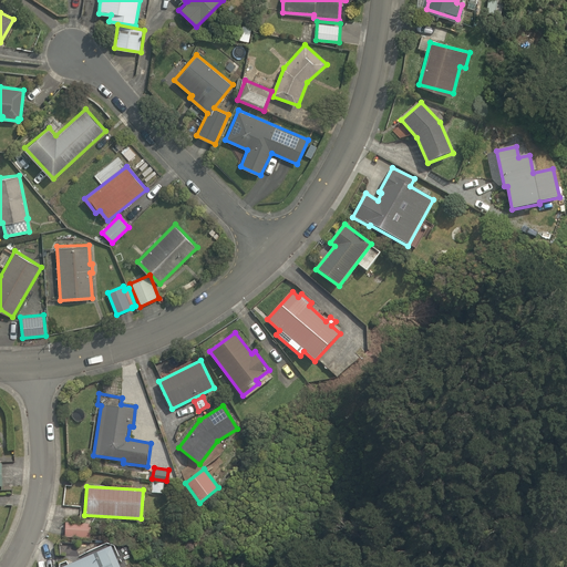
[(65,537),(91,538),(91,524),(66,522),(65,537)]
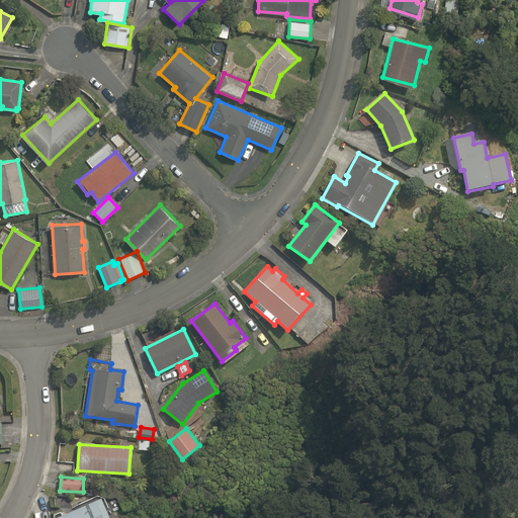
[(56,517),(109,517),(102,498),(56,517)]
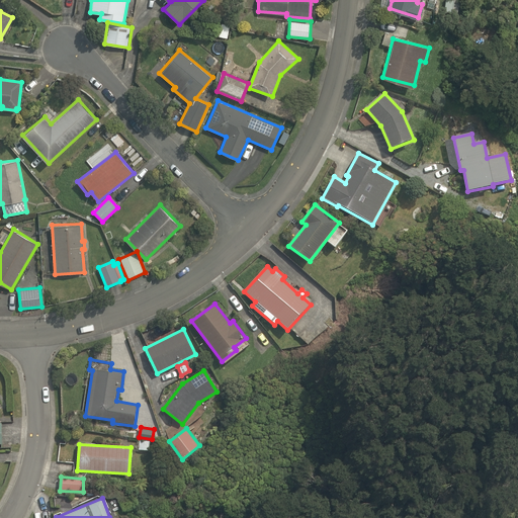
All buildings are outlined.
